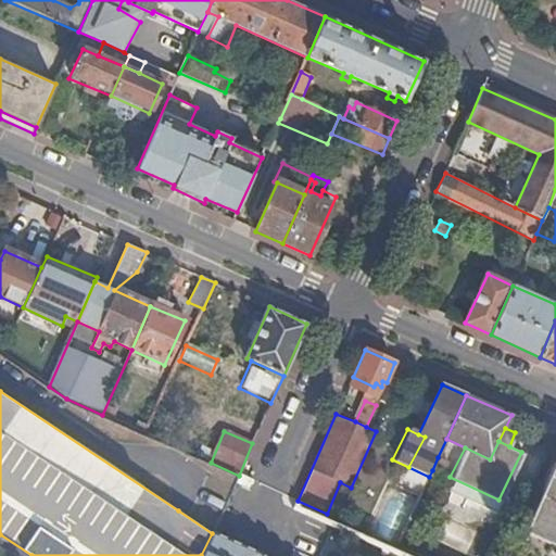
[(555,456),(522,533),(555,547),(555,456)]
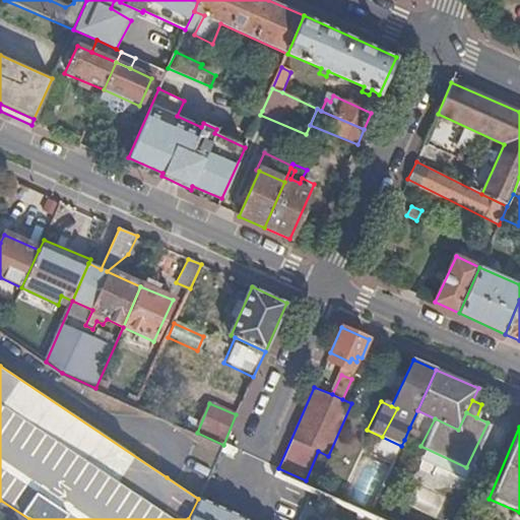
[(409,428),(404,440),(412,444),(418,433),(409,428)]
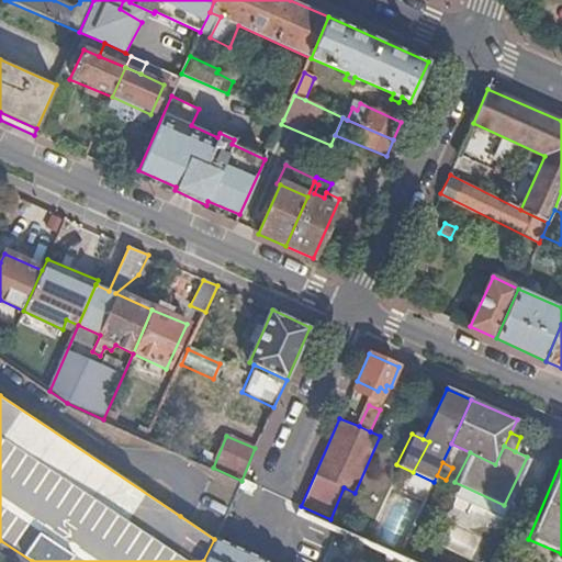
[(411,478),(430,487),(434,482),(413,472),(411,478)]
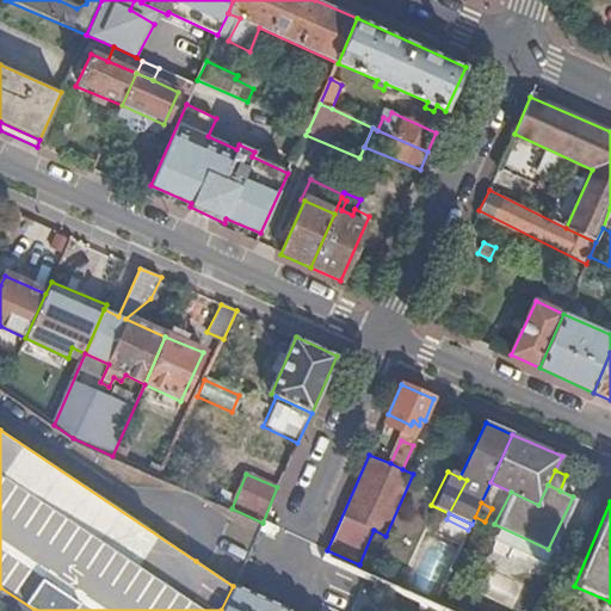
[(548,549),(494,524),(488,537),(541,563),(548,549)]
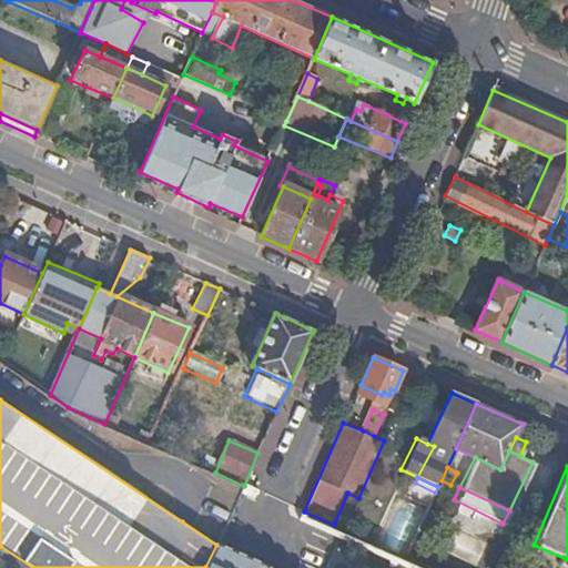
[(266,567),(262,565),(216,545),(205,567),(266,567)]
